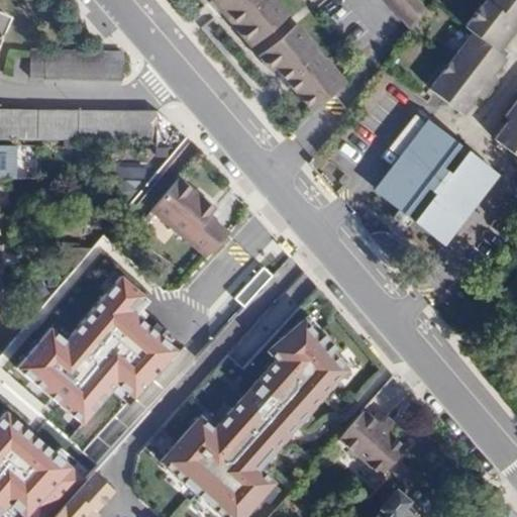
[(288,14),(276,0),(212,0),(251,44),(260,38),(270,50),(265,55),(313,109),(344,82),(294,24),(289,28),(281,20),(288,14)]
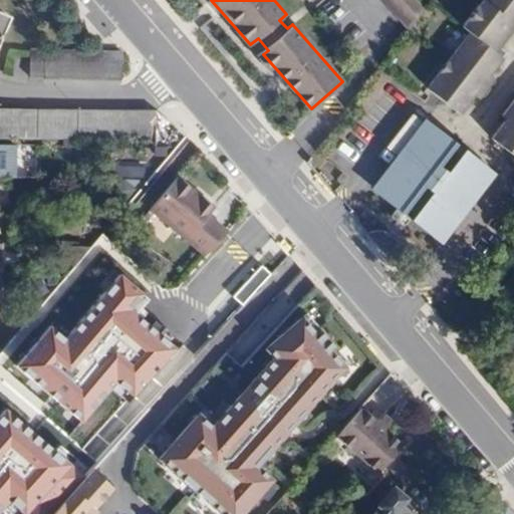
[(416,0),(383,0),(406,20),(421,4),(416,0)]
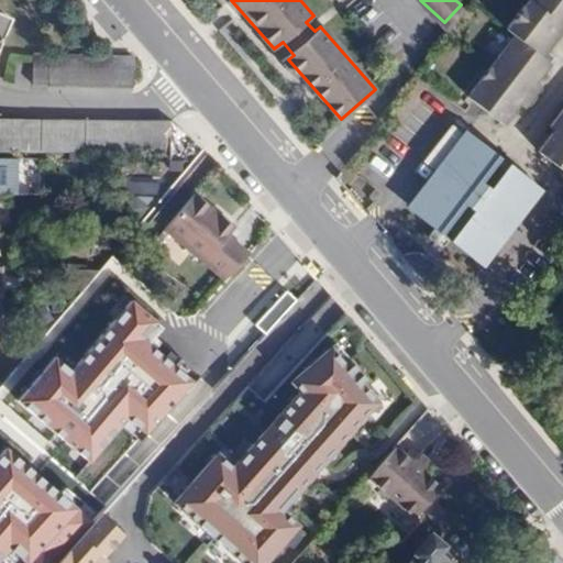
[(562,0),(525,0),(505,25),(505,26),(514,33),(492,63),(470,91),(505,120),(520,99),(525,102),(542,80),(538,77),(553,58),(543,52),(562,25),(562,0)]
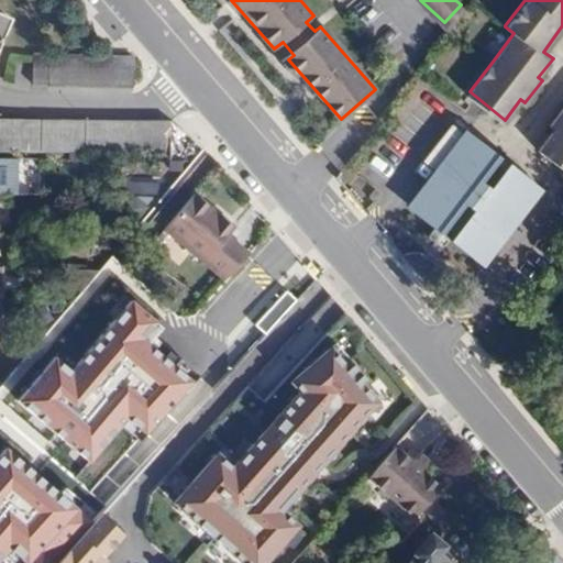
[(0,40),(9,18),(0,13),(0,40)]
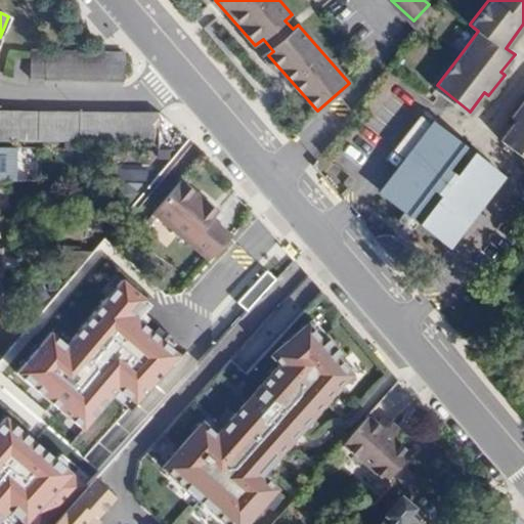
[(30,51),(30,81),(124,83),(124,53),(107,53),(30,51)]
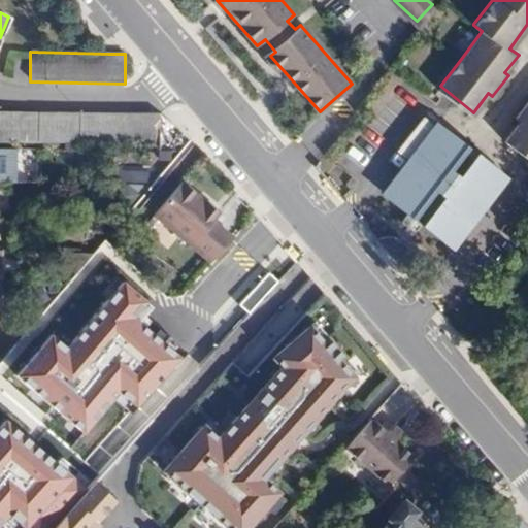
[(527,101),(518,116),(522,119),(507,138),(527,154),(527,101)]
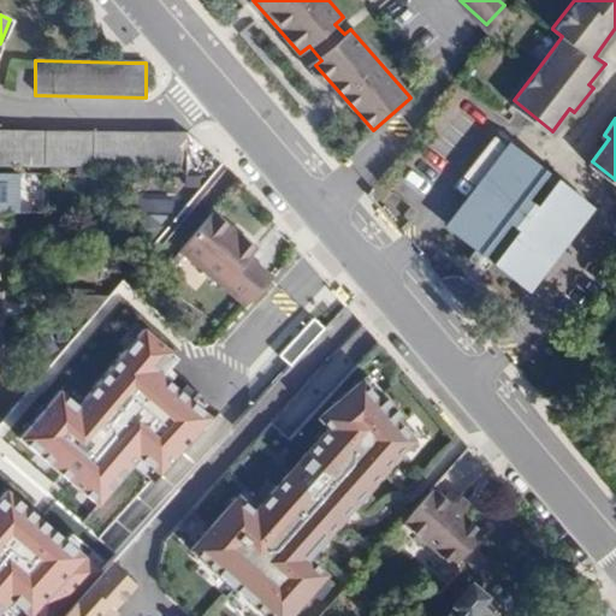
[(0,165),(185,169),(185,134),(0,130),(0,165)]
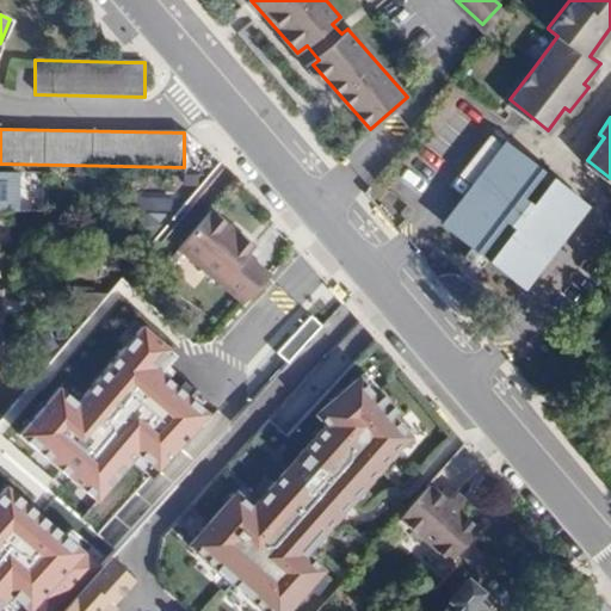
[(439,224),(517,284),(578,207),(501,147),(439,224)]
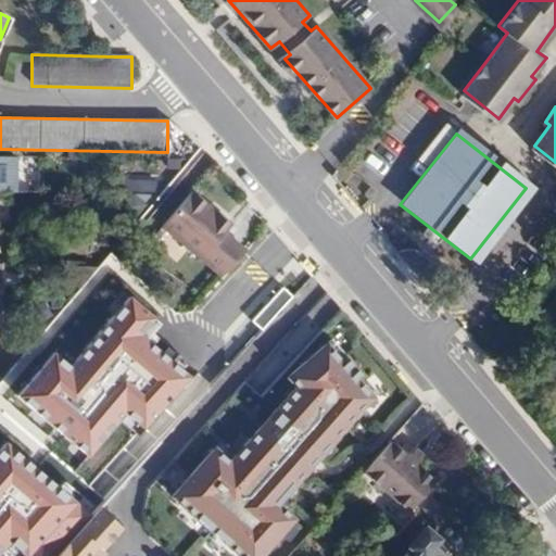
[(228,225),(188,191),(158,227),(220,280),(243,253),(222,234),(228,225)]
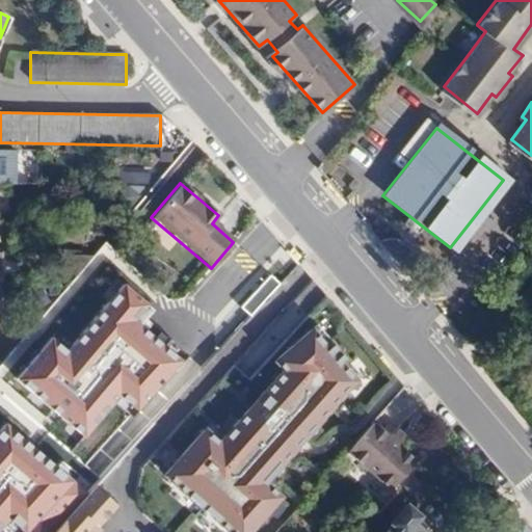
[(84,274),(86,255),(68,253),(65,273),(84,274)]
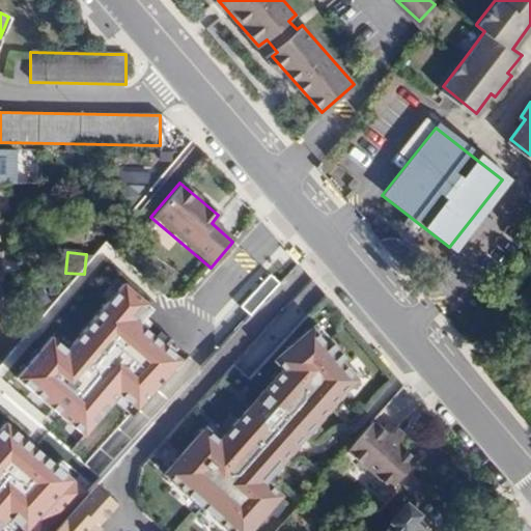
[(202,365),(249,315),(219,288),(173,338),(202,365)]
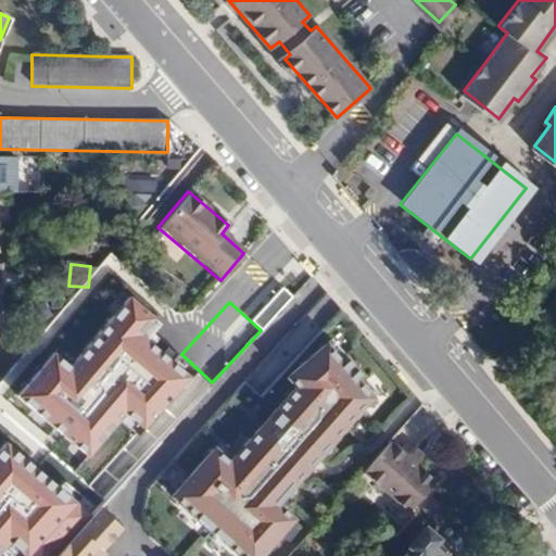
[(375,401),(325,348),(288,380),(295,393),(228,468),(213,453),(169,500),(234,555),(260,555),(293,522),(277,505),(375,401)]
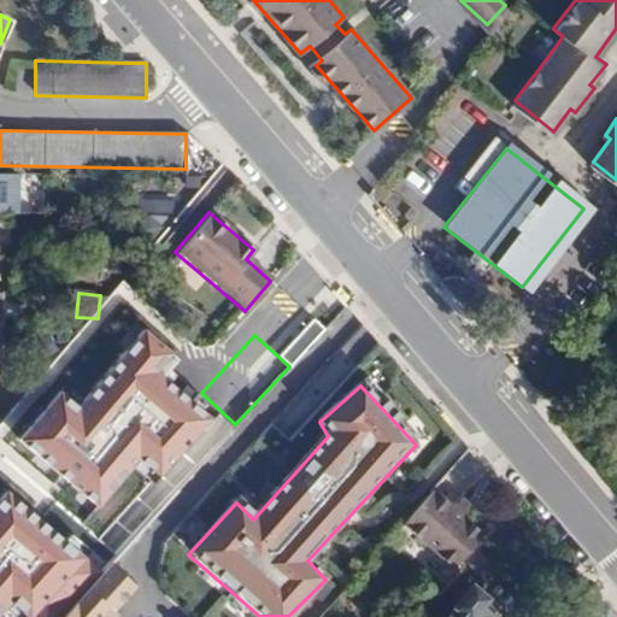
[(401,526),(434,554),(464,521),(468,516),(454,504),(451,509),(432,492),(401,526)]
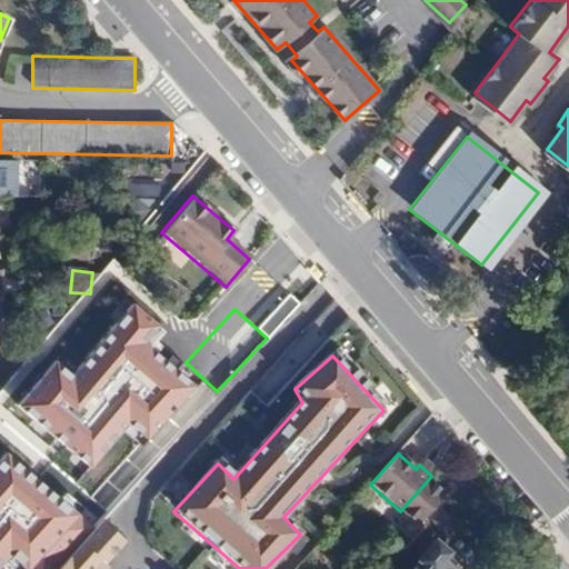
[(428,480),(400,511),(417,526),(445,495),(428,480)]
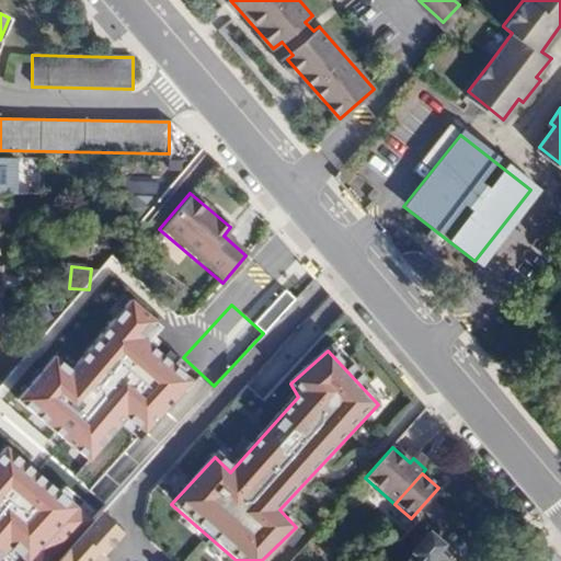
[(92,560),(93,560),(99,554),(103,558),(124,536),(99,514),(55,560),(92,560)]
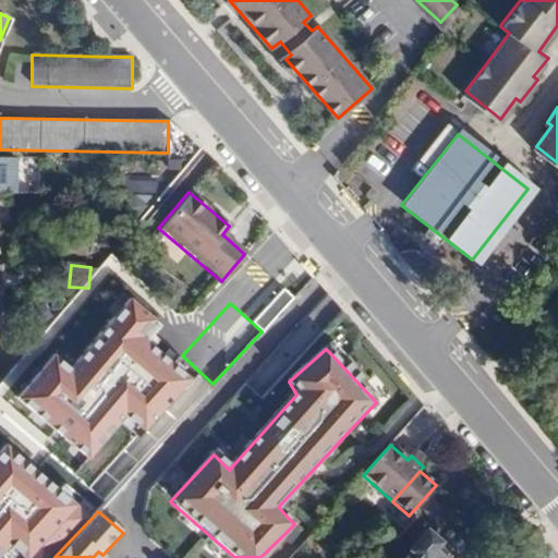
[(402,557),(447,557),(434,547),(438,542),(424,531),(408,550),(410,553),(405,557),(404,557),(403,557),(402,557)]
